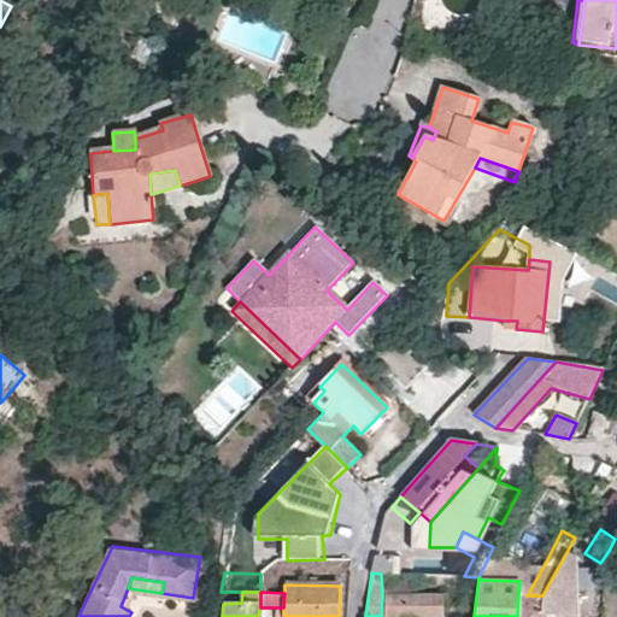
[(527,595),(518,595),(517,616),(540,616),(541,607),(542,595),(527,595)]
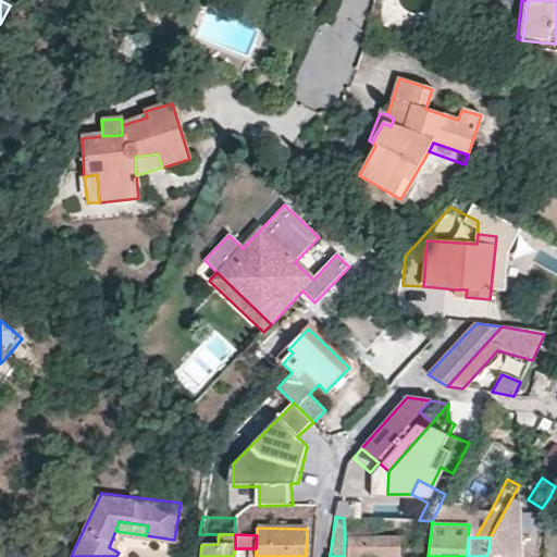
[(399,556),(399,539),(345,539),(344,556),(369,556),(383,556),(399,556)]
